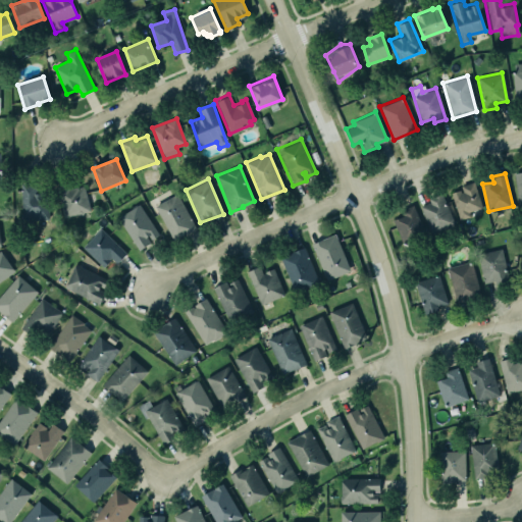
[(450,193),(455,191),(459,190),(460,192),(462,191),(460,185),(473,180),(481,206),(467,211),(467,212),(467,214),(467,216),(459,219),(450,193)]
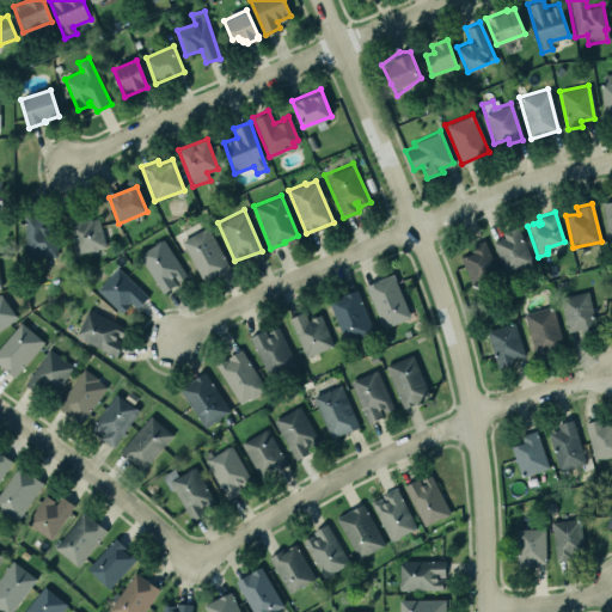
[(54,221),(55,256),(24,256),(23,213),(40,213),(41,222),(44,222),(46,220),(50,220),(51,221),(54,221)]
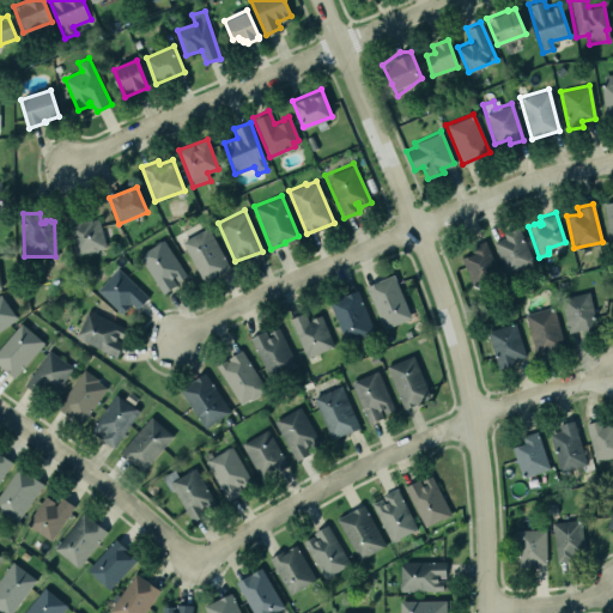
[(73,255),(105,249),(99,218),(84,222),(83,216),(66,219),(73,255)]
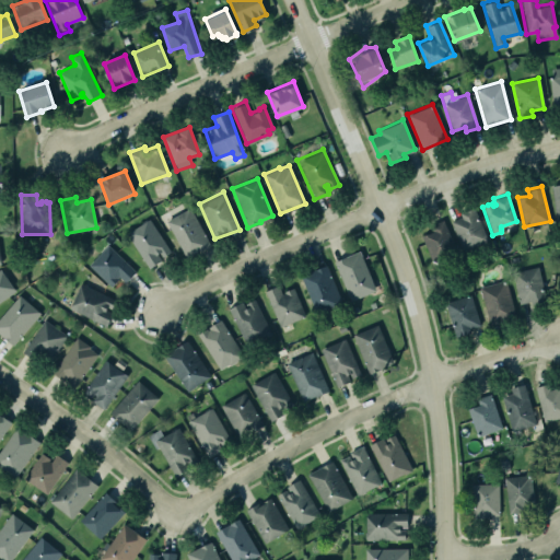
[(165,220),(185,256),(209,244),(189,207),(165,220)]
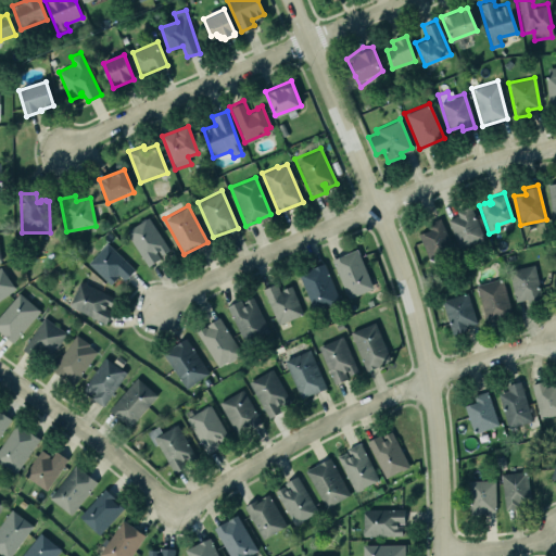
[(458,248),(483,238),(470,205),(456,211),(457,214),(446,218),(458,248)]
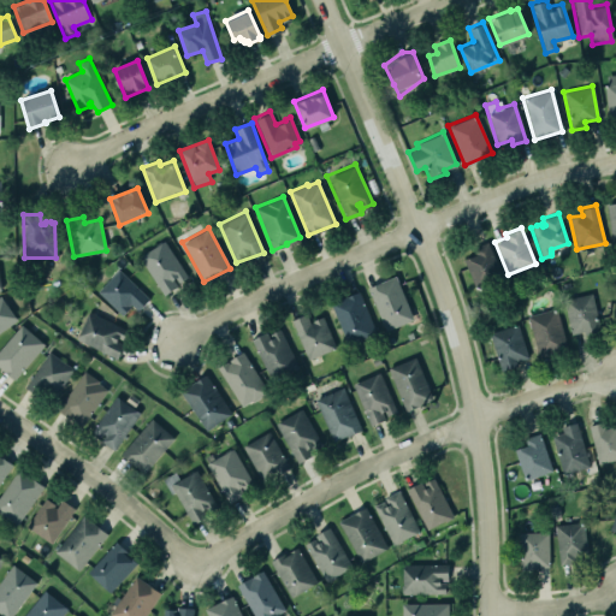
[(189,278),(165,241),(140,258),(163,295),(189,278)]
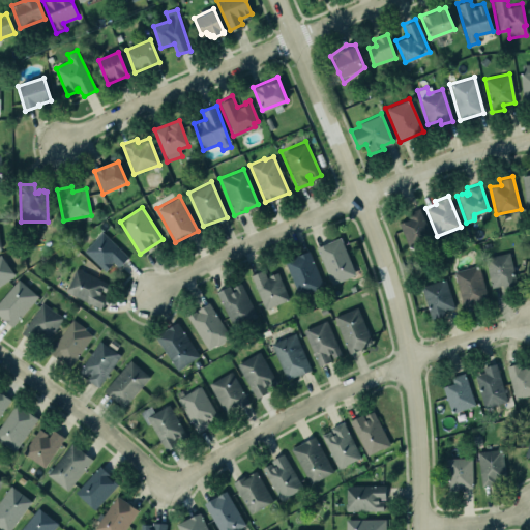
[(84,251),(106,271),(114,263),(119,268),(128,257),(101,232),(84,251)]
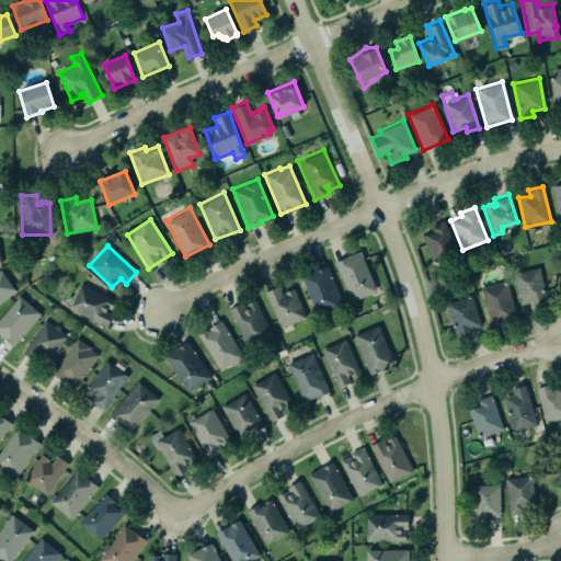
[(335,262),(358,253),(374,292),(350,300),(335,262)]
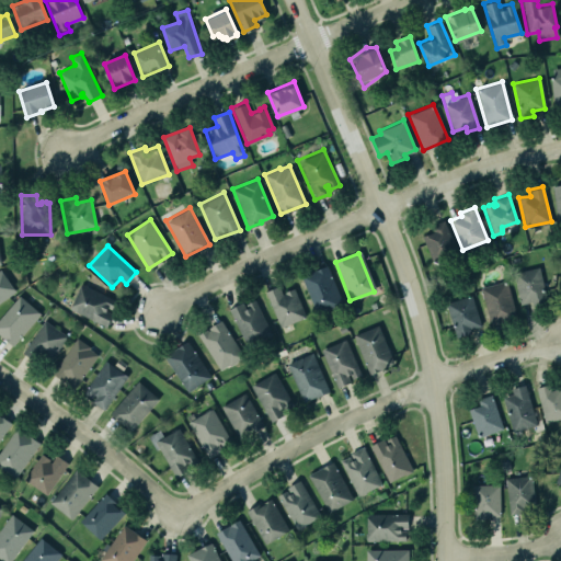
[(300,275),(323,265),(339,300),(316,310),(300,275)]
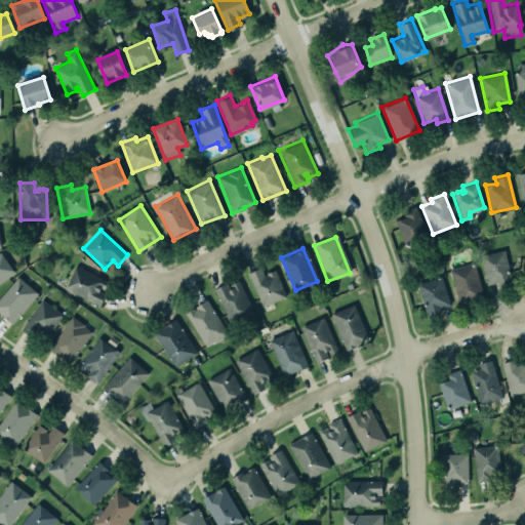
[(480,253),(486,284),(497,282),(497,285),(511,283),(505,249),(480,253)]
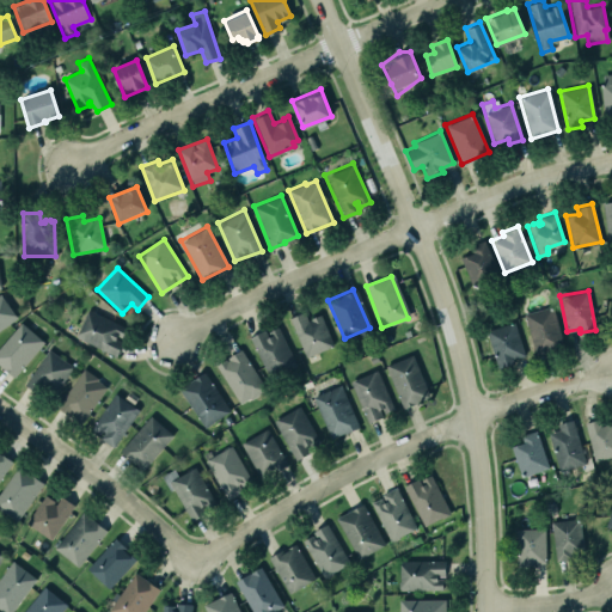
[(0,294),(16,316),(0,326),(0,294)]
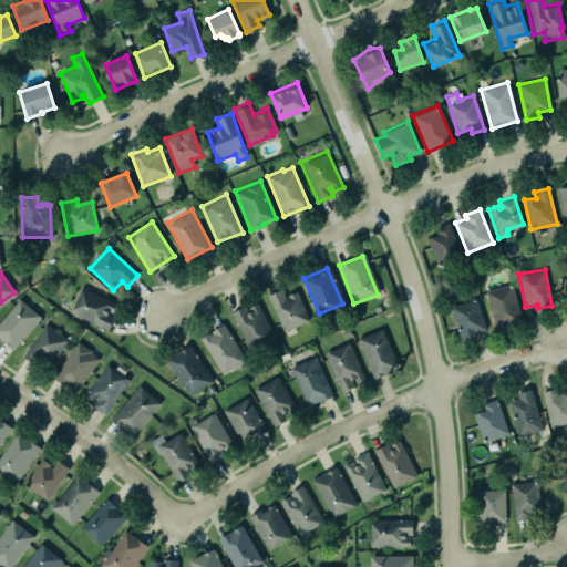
[(484,290),(494,328),(522,320),(512,282),(484,290)]
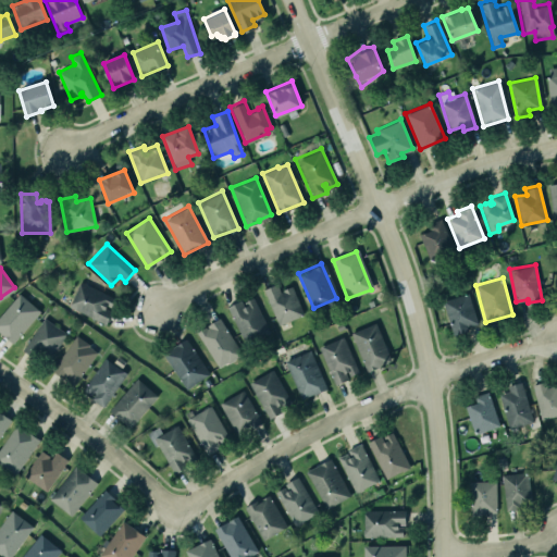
[(79,281),(67,305),(104,323),(111,310),(104,307),(106,305),(110,306),(114,297),(79,281)]
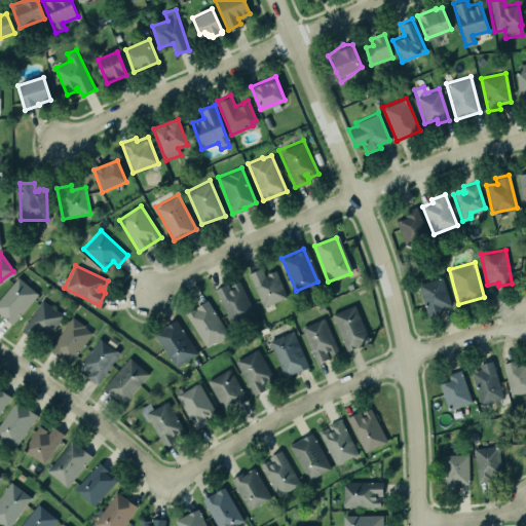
[(248,272),(260,267),(264,275),(266,274),(265,272),(274,269),(286,296),(262,306),(248,272)]
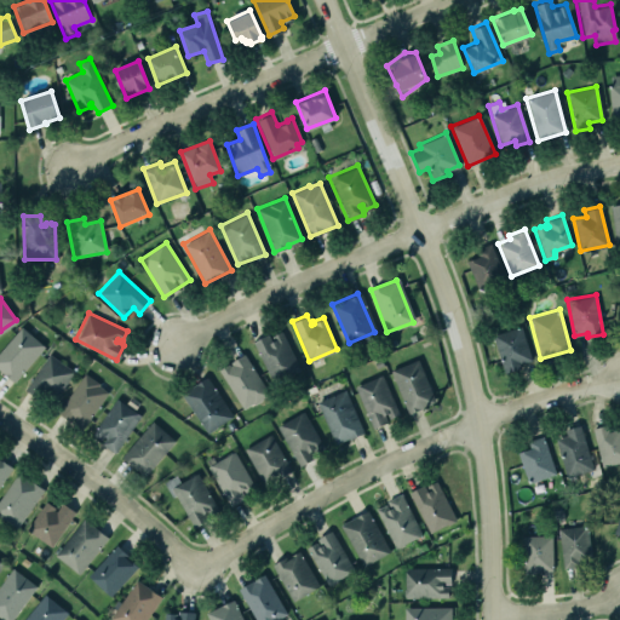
[(0,369),(12,380),(42,345),(19,326),(0,348),(0,369)]
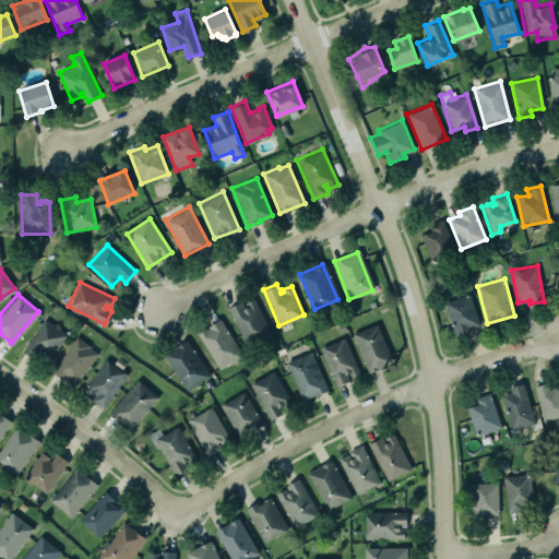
[(468,294),(443,301),(453,335),(468,331),(467,326),(477,323),(468,294)]
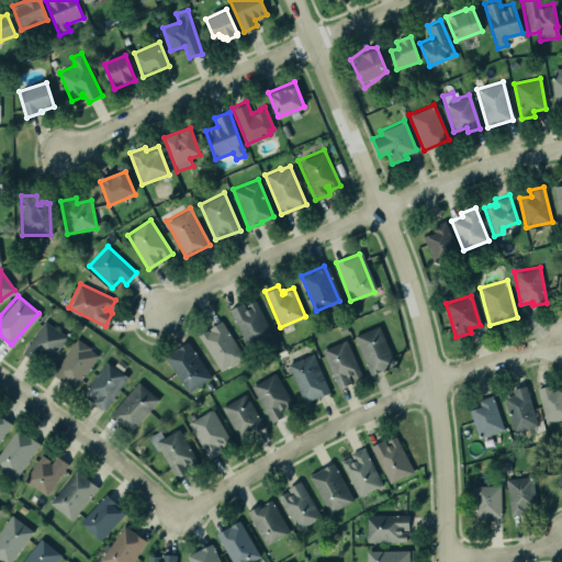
[(228,308),(253,298),(268,334),(244,345),(228,308)]
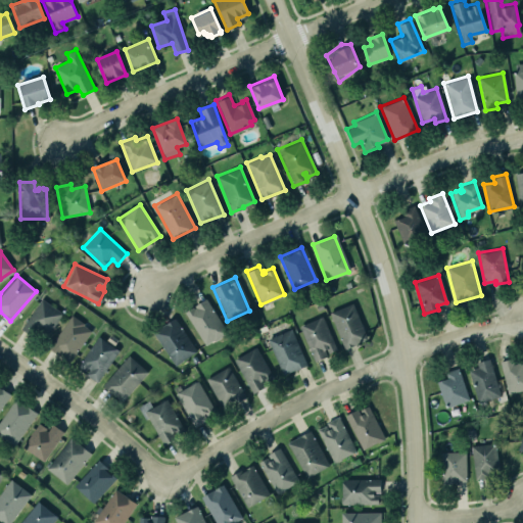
[(185,310),(204,298),(227,337),(202,345),(185,310)]
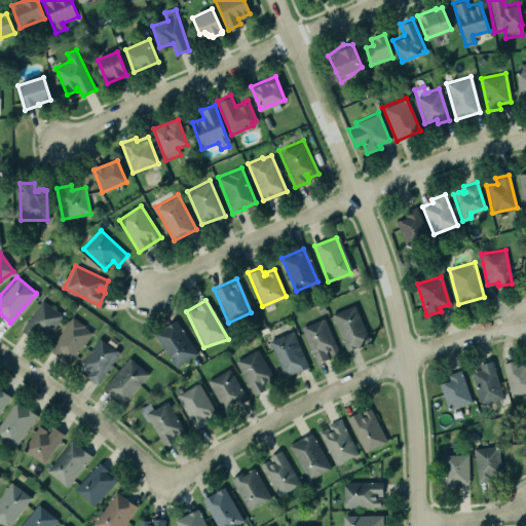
[(37,333),(48,339),(63,313),(39,301),(23,332),(34,338),(37,333)]
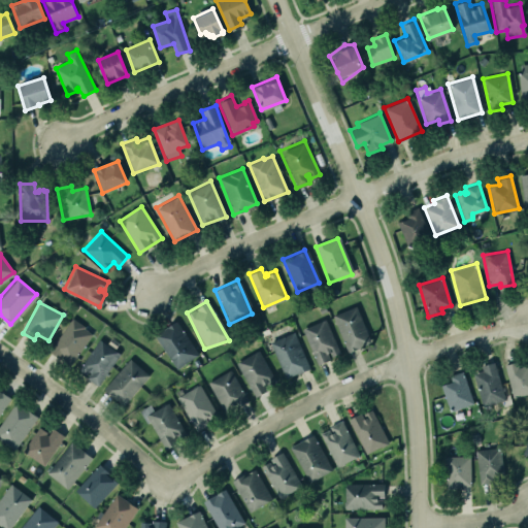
[(331,311),(352,302),(368,341),(345,353),(331,311)]
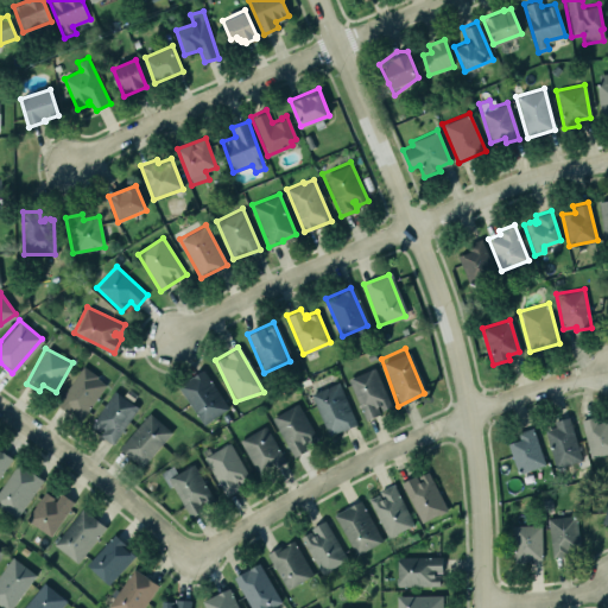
[(347,372),(371,363),(392,409),(365,419),(347,372)]
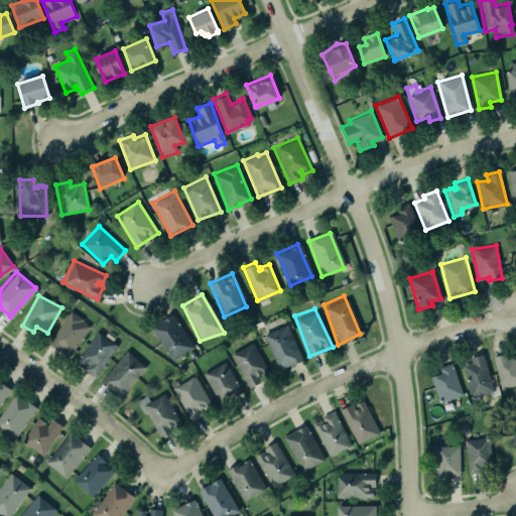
[(91,326),(71,311),(47,344),(69,358),(91,326)]
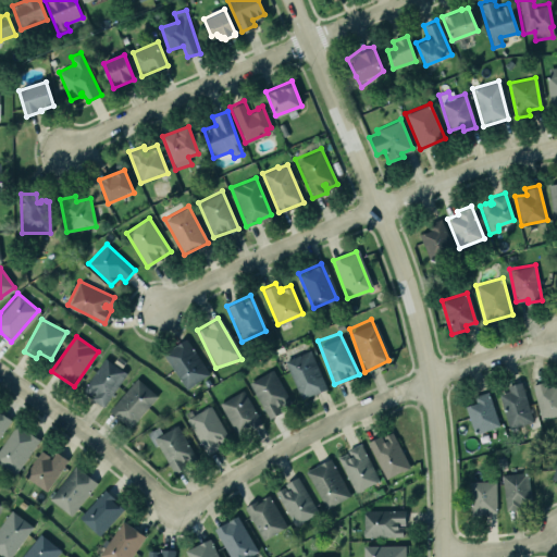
[(162,353),(185,337),(208,372),(186,387),(162,353)]
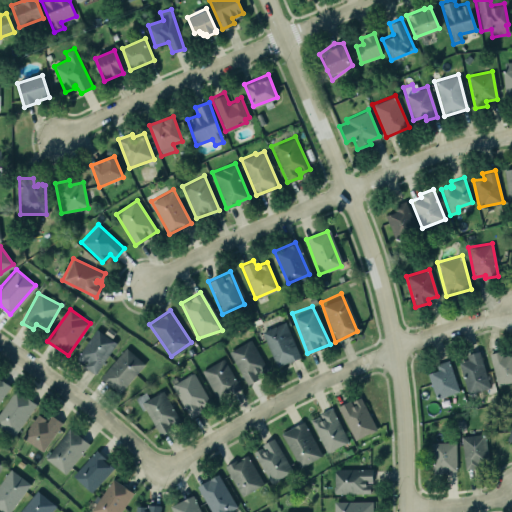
[(261,326),(280,319),(298,358),(276,365),(261,326)]
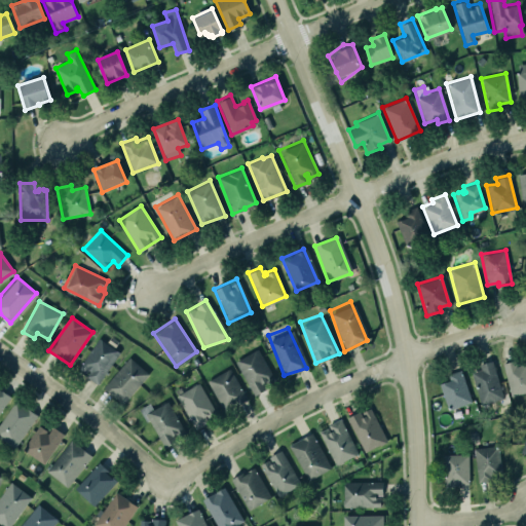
[(78,368),(84,378),(98,386),(119,353),(118,351),(100,338),(78,368)]
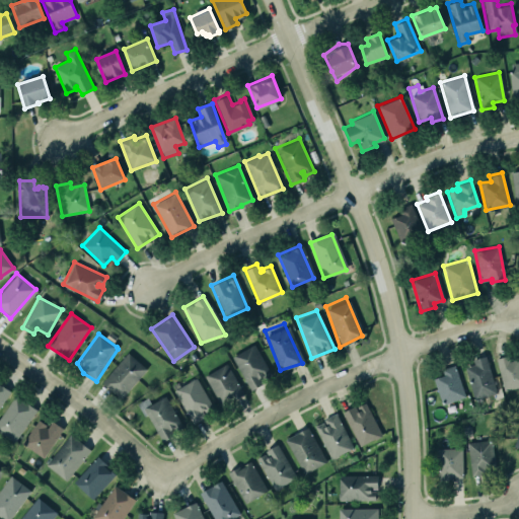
[(230,353),(250,341),(269,374),(257,378),(262,386),(251,388),(230,353)]
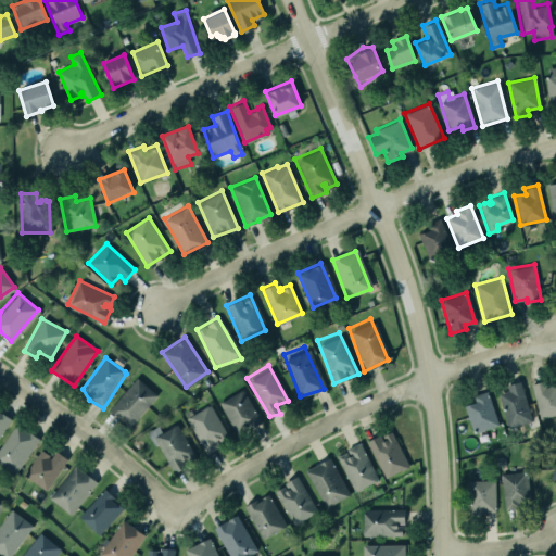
[(136,376),(108,411),(127,427),(156,392),(136,376)]
